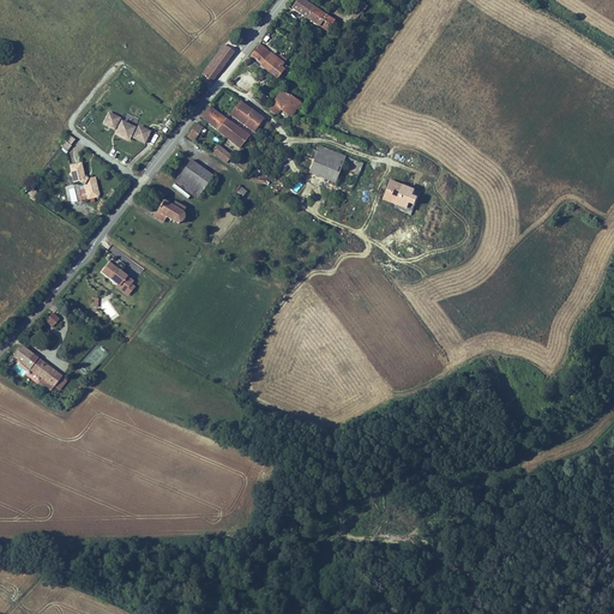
[(302,0),(296,0),(292,8),(308,19),(315,8),(302,0)]
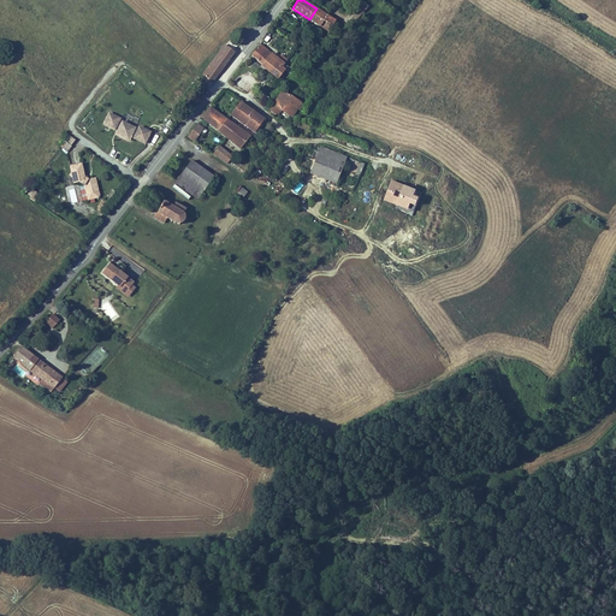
[(357,19),(369,7),(361,0),(360,0),(349,12),(357,19)]
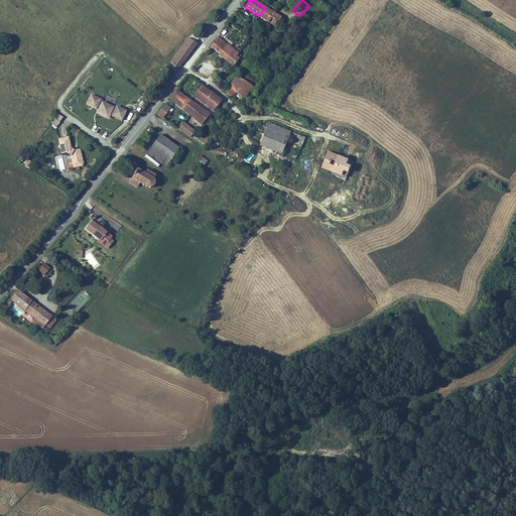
[(282,18),(265,7),(259,16),(275,27),(282,18)]
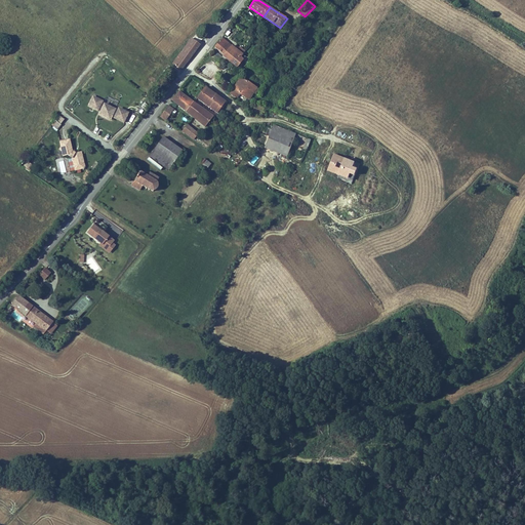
[(191,38),(172,64),(182,71),(200,45),(191,38)]
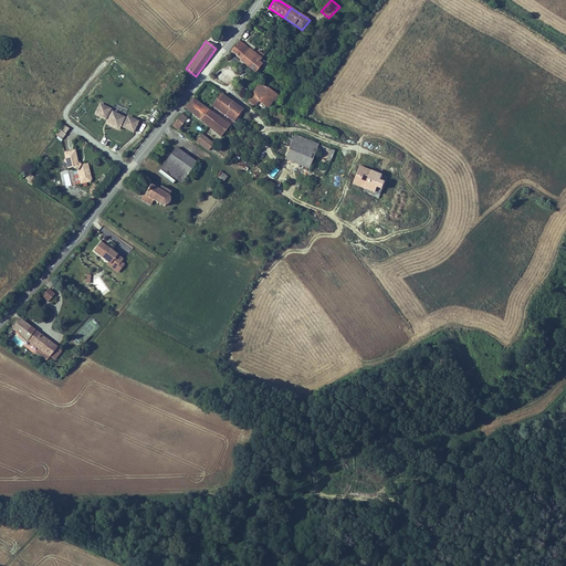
[(263,65),(260,63),(263,59),(262,59),(255,53),(239,41),(231,52),(241,60),(240,62),(257,74),(263,65)]
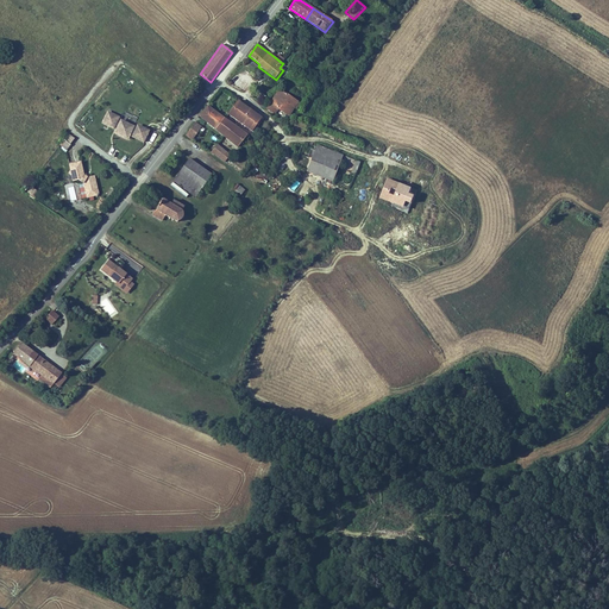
[(278,89),(267,110),(275,115),(278,111),(290,118),(295,110),(299,104),(300,102),(278,89)]
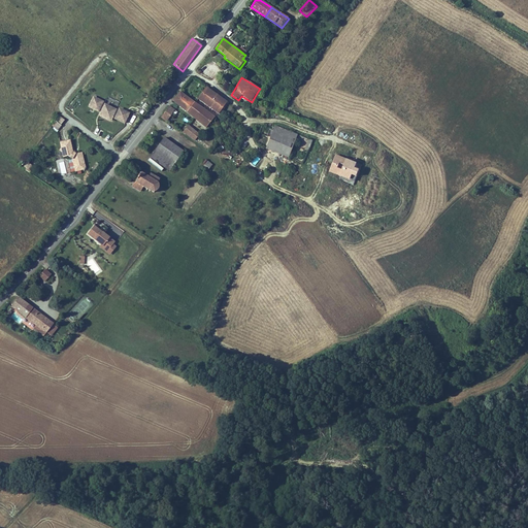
[(228,102),(206,88),(196,102),(218,118),(228,102)]
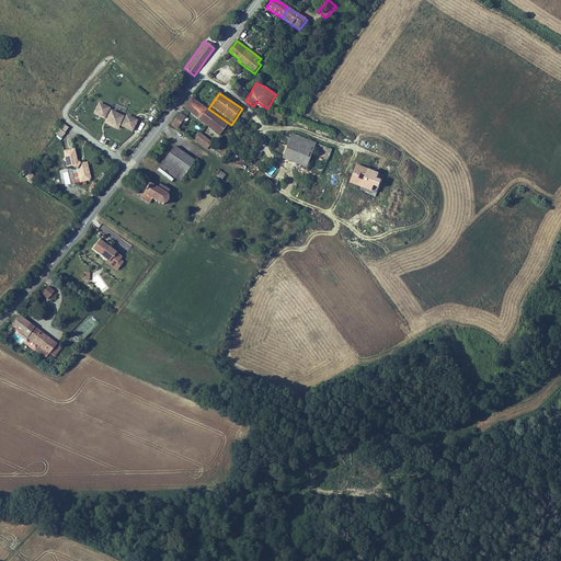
[(198,119),(207,109),(192,98),(183,107),(198,119)]
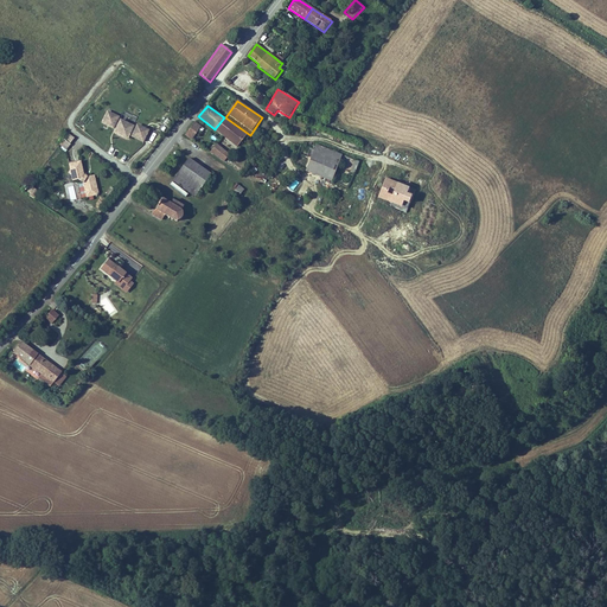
[(115,129),(115,131),(114,134),(128,141),(131,138),(144,144),(149,131),(136,125),(135,127),(119,120),(120,117),(107,112),(101,125),(114,131),(115,129)]
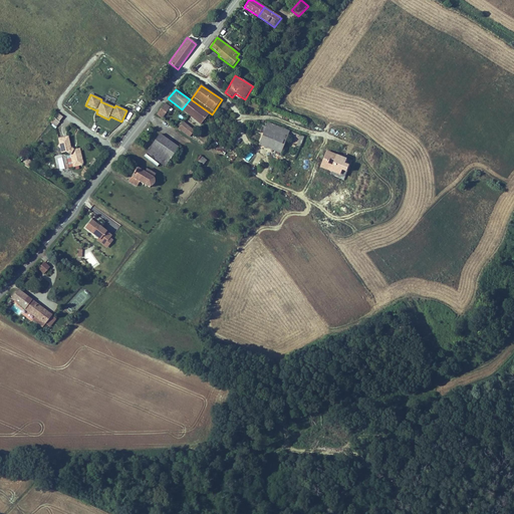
[(210,114),(190,99),(182,109),(201,125),(210,114)]
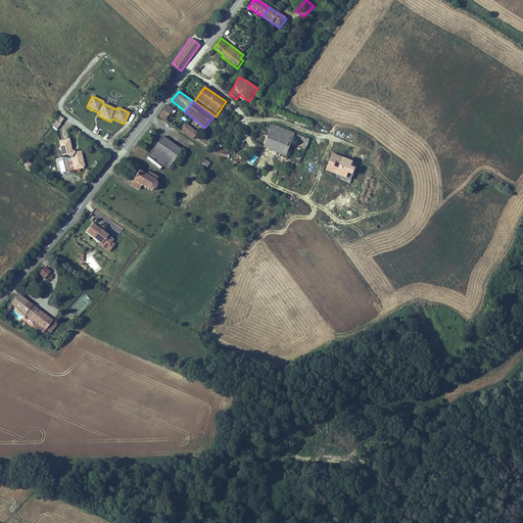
[(168,105),(159,116),(165,121),(174,109),(168,105)]
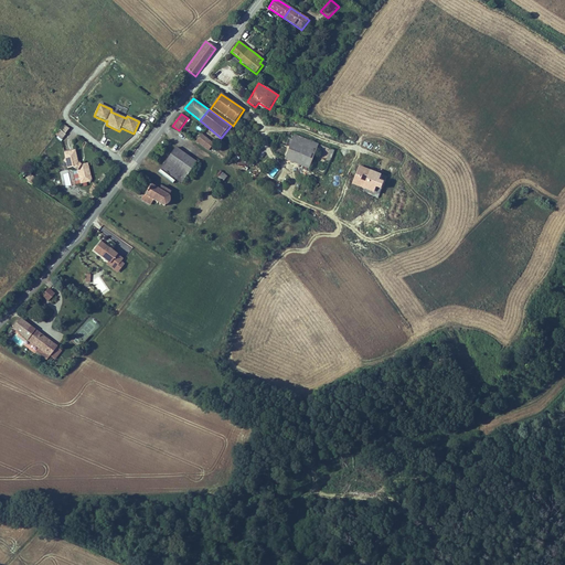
[(66,135),(65,135),(70,129),(64,125),(54,137),(62,144),(64,140),(63,139),(66,135)]
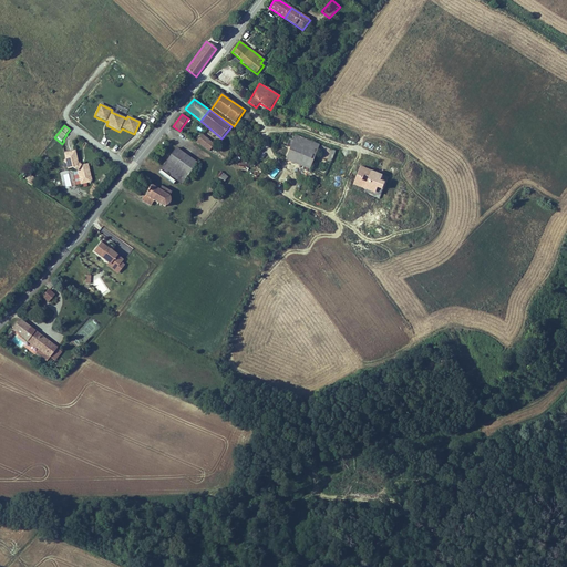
[(215,145),(202,135),(196,143),(209,152),(215,145)]
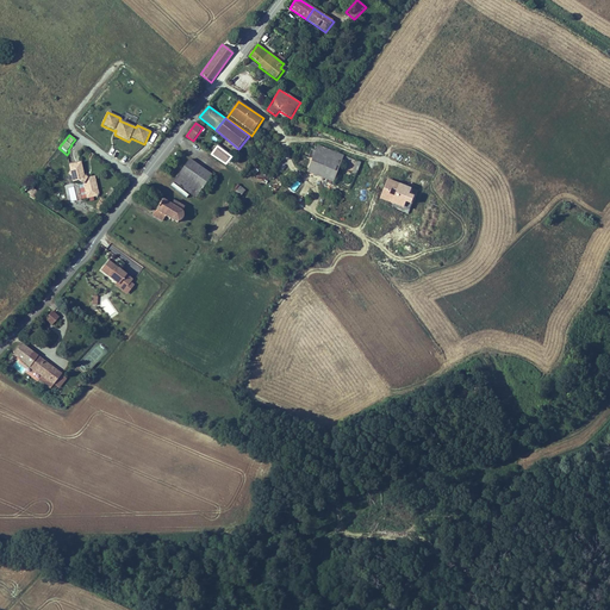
[(313,160),(309,173),(332,182),(343,156),(319,147),(317,151),(312,150),(309,157),(313,160)]
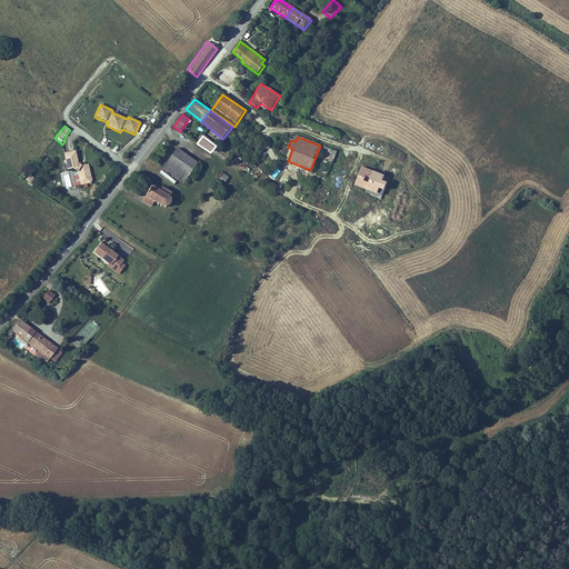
[(177,149),(162,171),(182,185),(198,163),(177,149)]
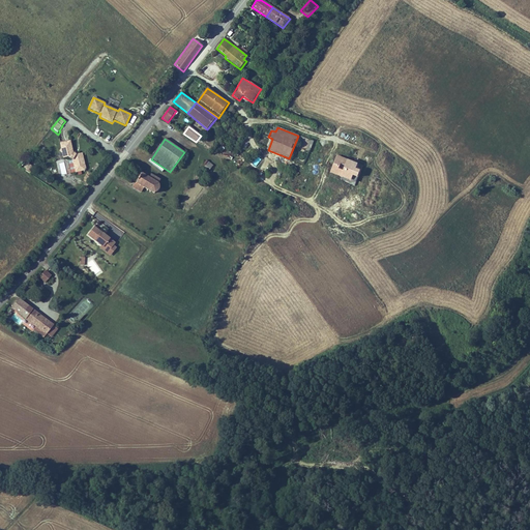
[(307,145),(305,150),(310,151),(313,141),(305,139),(303,144),(307,145)]
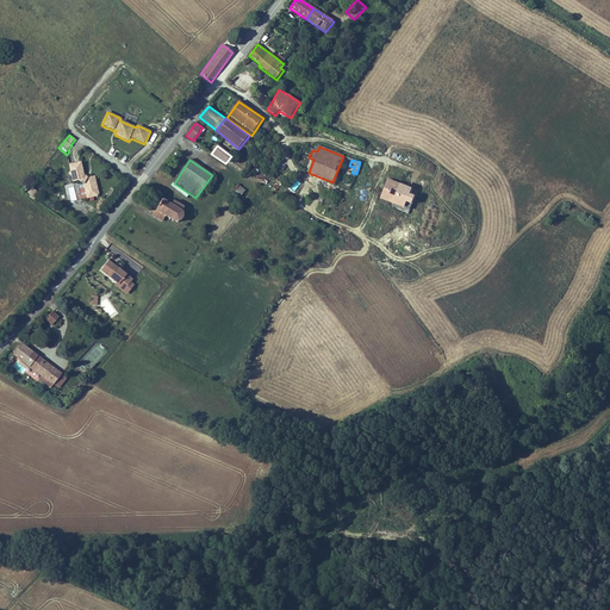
[(88,179),(85,176),(81,163),(69,166),(73,184),(78,182),(83,185),(87,199),(98,197),(99,194),(95,176),(88,179)]
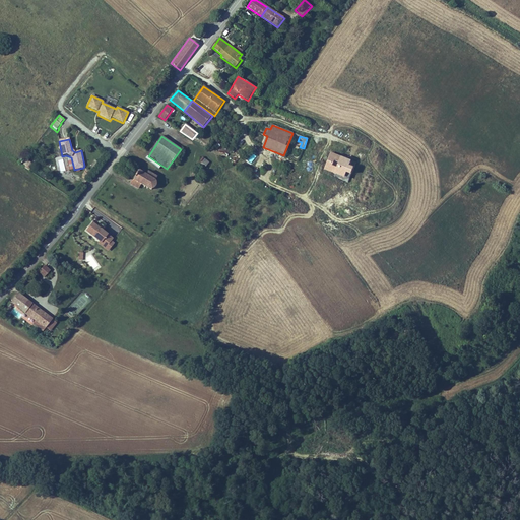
[(356,164),(331,153),(324,170),(350,181),(356,164)]
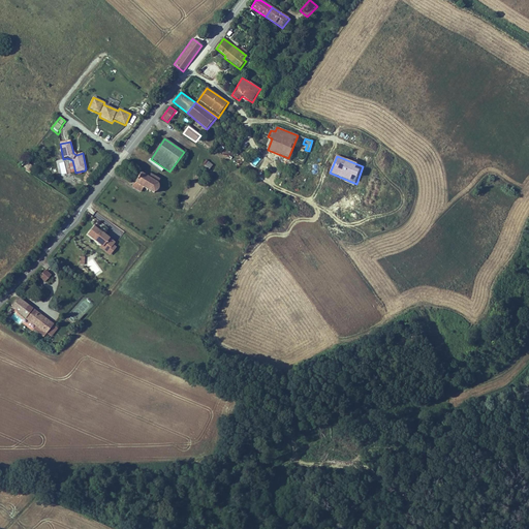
[(58,162),(61,177),(67,175),(63,161),(58,162)]
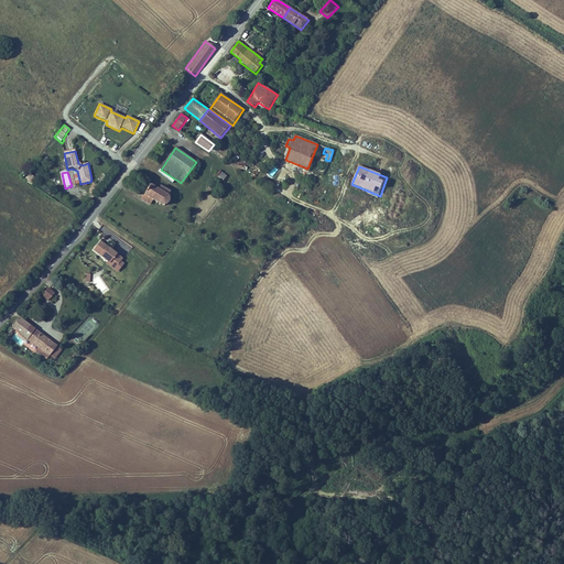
[(223,172),(216,181),(220,185),(227,176),(223,172)]
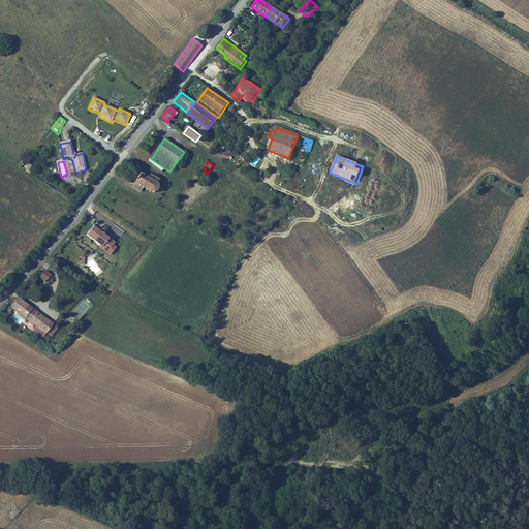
[(23,168),(30,174),(34,167),(27,162),(23,168)]
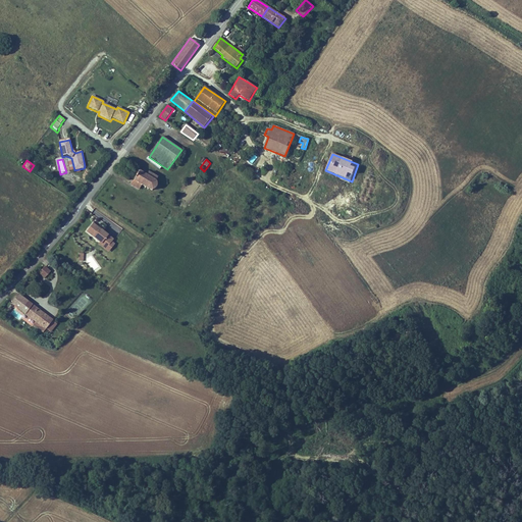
[(139,171),(131,186),(139,191),(142,187),(150,191),(151,192),(154,192),(156,190),(157,189),(158,187),(157,185),(156,183),(139,171)]
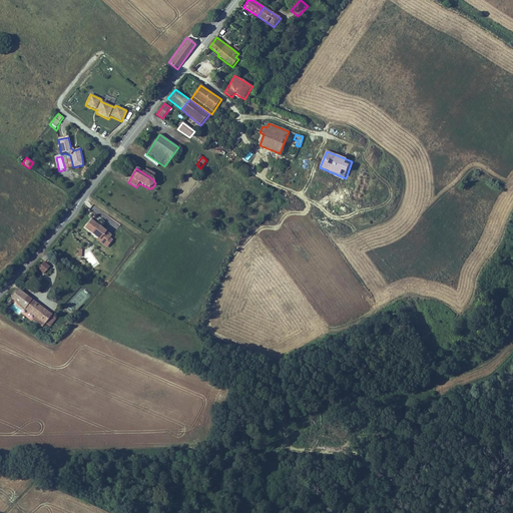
[(113,240),(110,237),(112,235),(91,219),(84,227),(98,238),(97,240),(107,248),(113,240)]
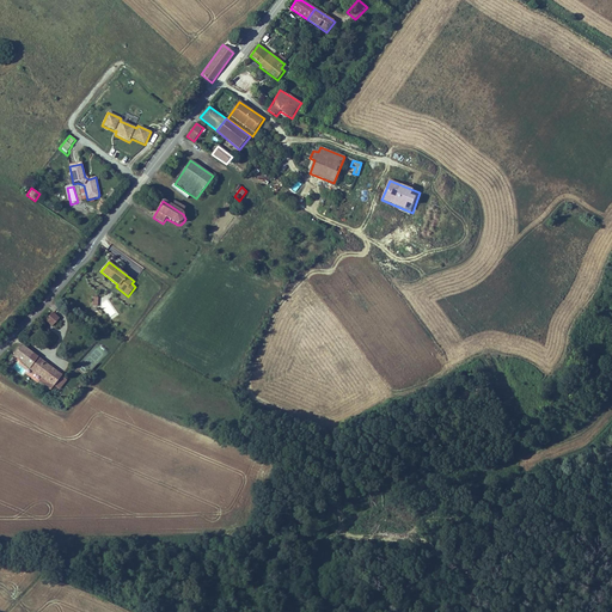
[(53,312),(46,322),(53,326),(60,318),(53,312)]
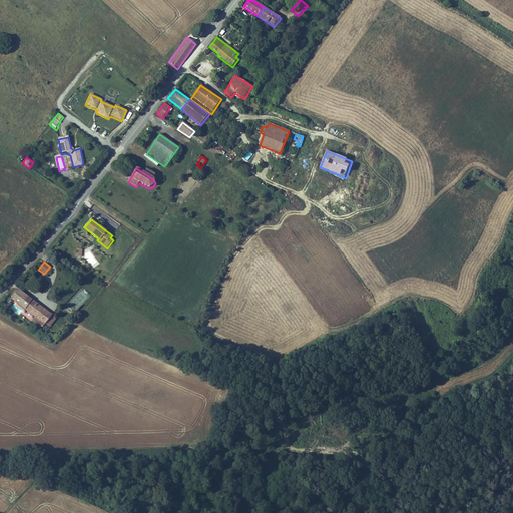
[(18,290),(11,299),(24,310),(42,324),(50,314),(18,290)]
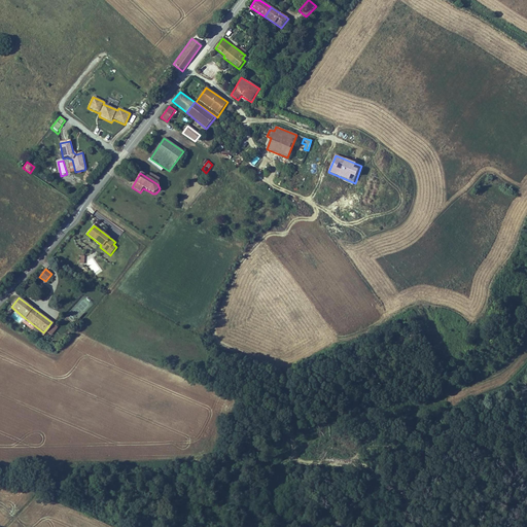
[(43,332),(25,318),(23,321),(44,338),(46,335),(43,332)]
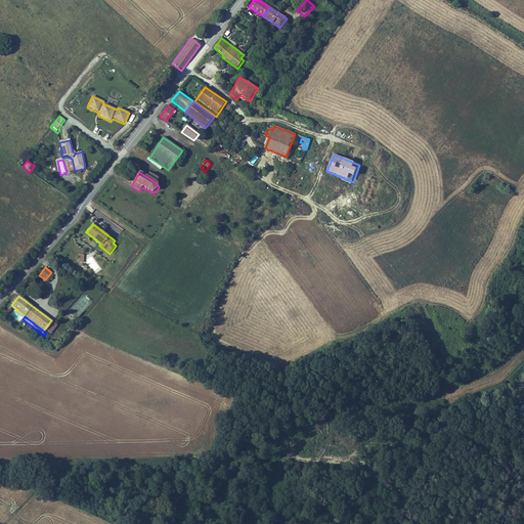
[(54,322),(51,320),(43,331),(46,333),(53,323),(54,322)]
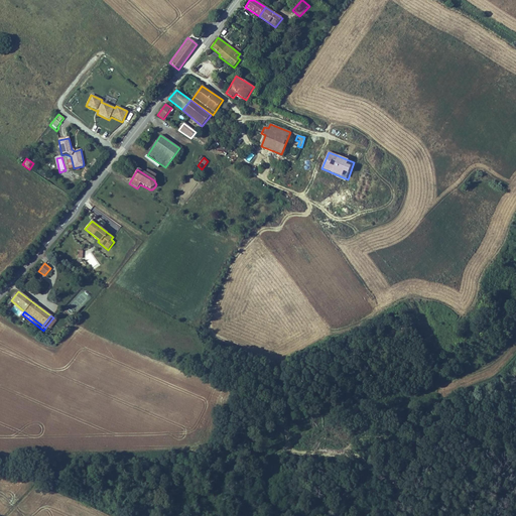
[(52,318),(45,328),(49,331),(56,321),(52,318)]
